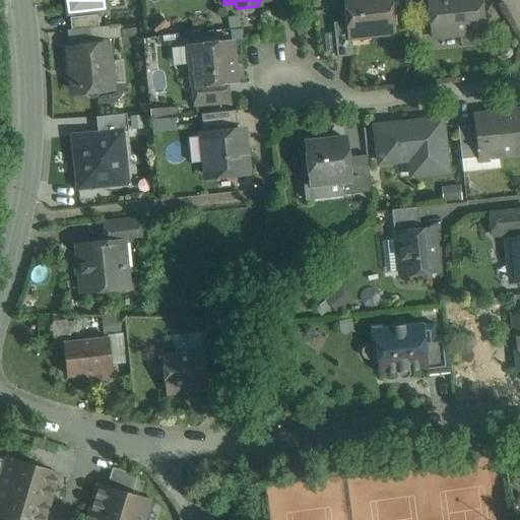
[(389,0),(344,0),(347,21),(349,37),(350,37),(351,37),(351,31),(365,29),(366,35),(392,31),(389,0)]
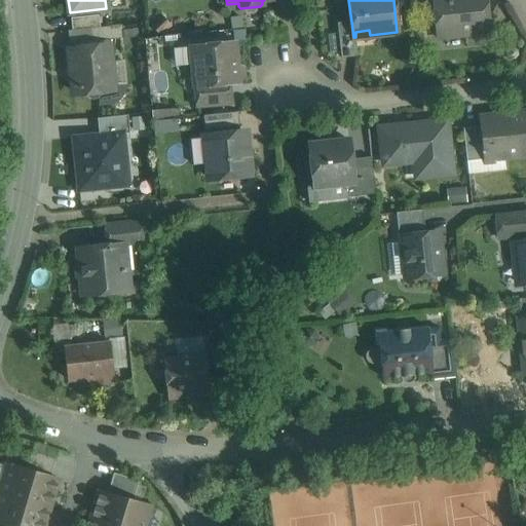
[(485,0),(433,0),(434,7),(430,11),(430,15),(436,19),(438,39),(489,34),(485,0)]
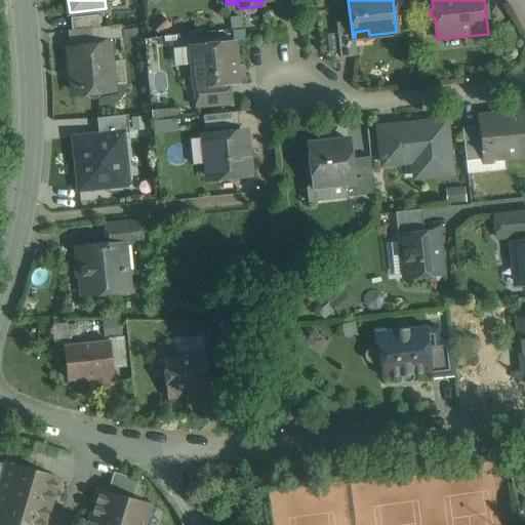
[(98,15),(71,18),(72,30),(90,29),(99,28),(98,15)]
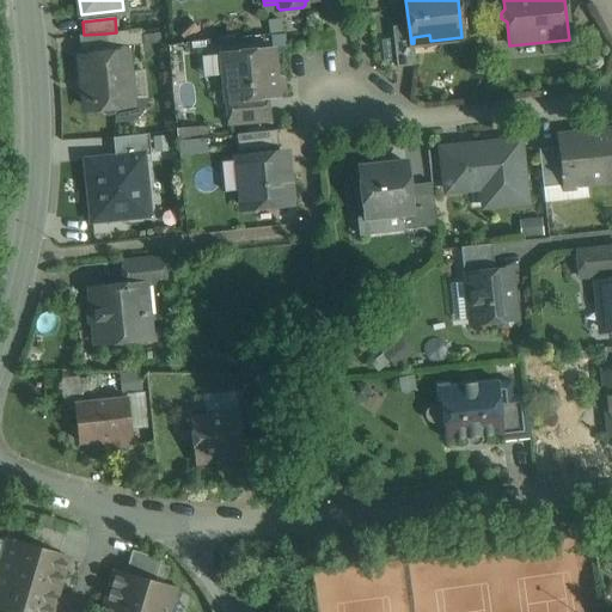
[(411,43),(409,25),(392,26),(397,67),(415,65),(412,43),(411,43)]
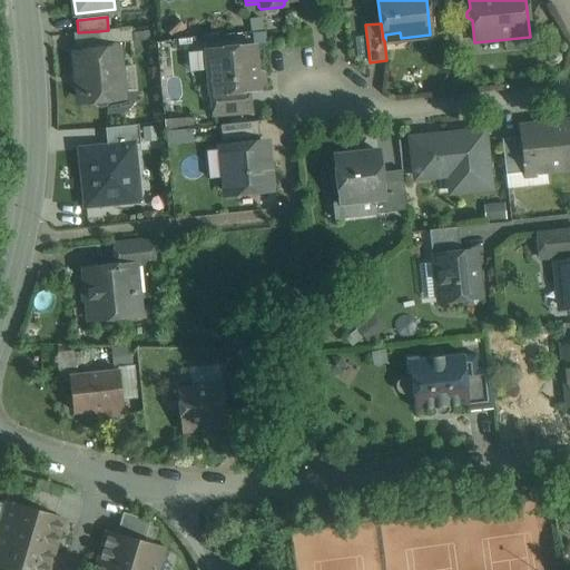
[(108,30),(98,31),(99,45),(135,41),(133,27),(108,30)]
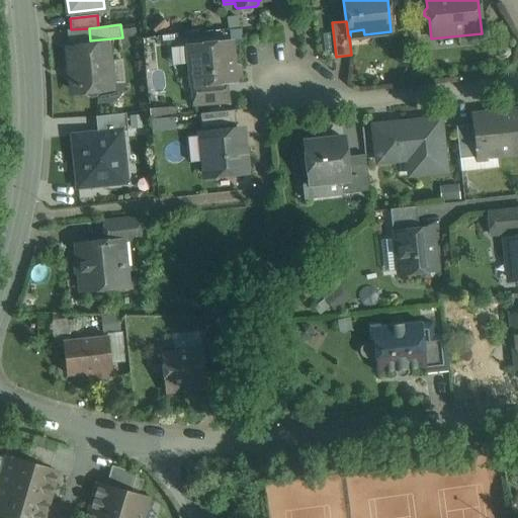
[(232,41),(188,46),(191,86),(227,83),(236,82),(236,78),(237,78),(236,66),(235,67),(232,41)]
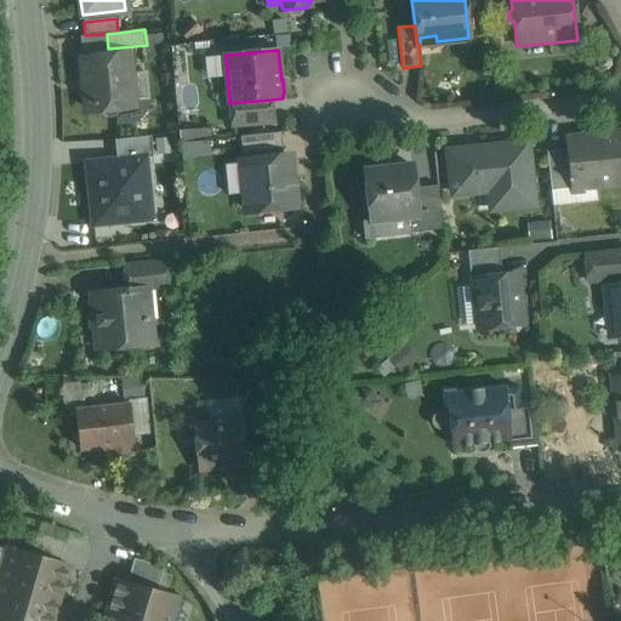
[(123,53),(87,57),(85,57),(84,60),(83,62),(83,63),(86,106),(87,108),(89,109),(90,110),(93,112),(102,110),(103,114),(107,117),(109,118),(113,117),(117,115),(118,113),(119,109),(129,108),(130,107),(132,106),(134,103),(134,101),(129,60),(129,56),(126,53),(123,53)]
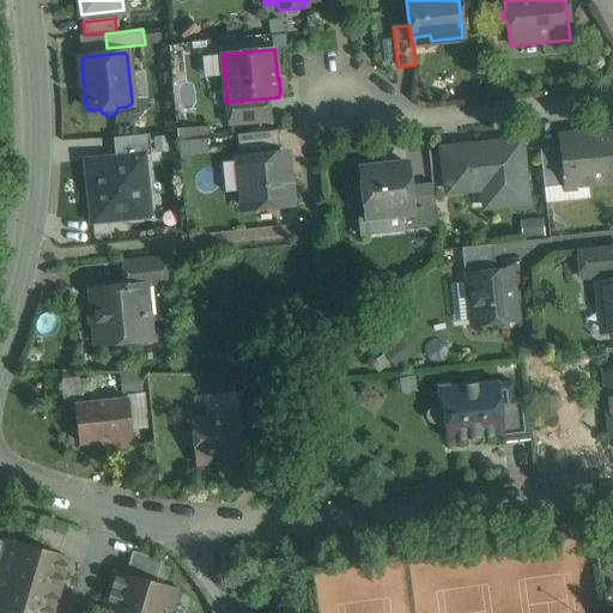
[(268,98),(226,102),(229,119),(269,115),(268,98)]
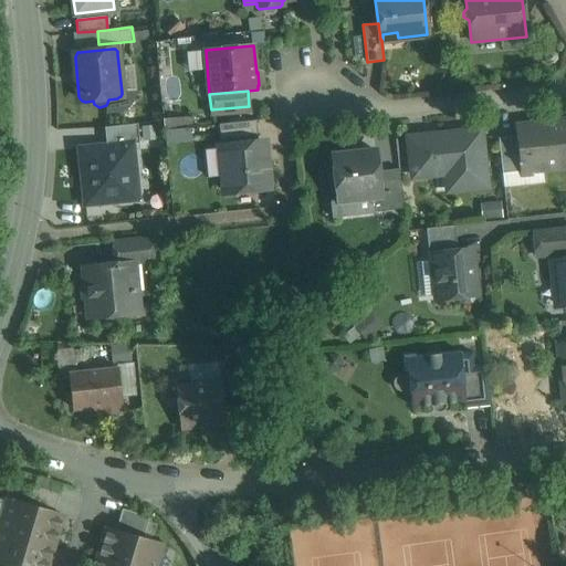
[(163,115),(164,139),(194,137),(191,113),(163,115)]
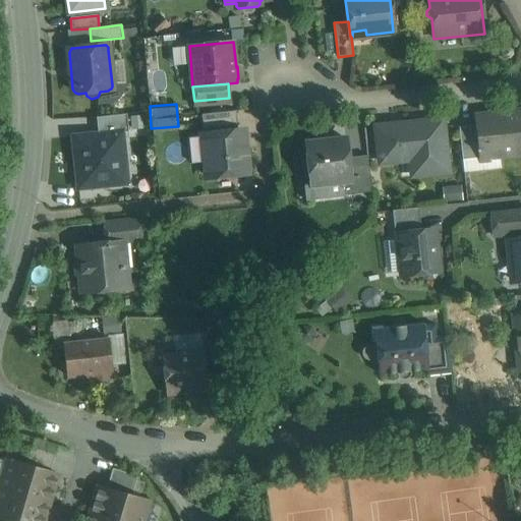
[(236,111),(201,115),(204,129),(237,126),(236,111)]
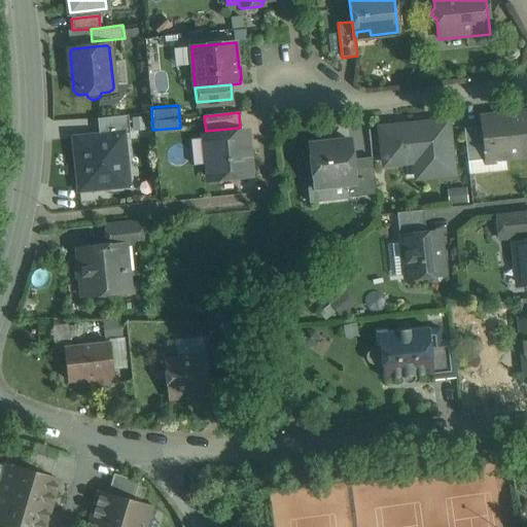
[(526,113),(482,118),(483,127),(486,160),(526,154),(526,113)]
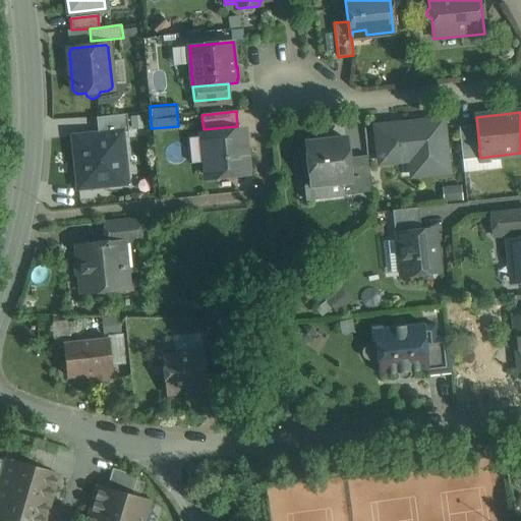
[(126,114),(97,117),(98,133),(122,131),(122,132),(128,132),(126,114)]
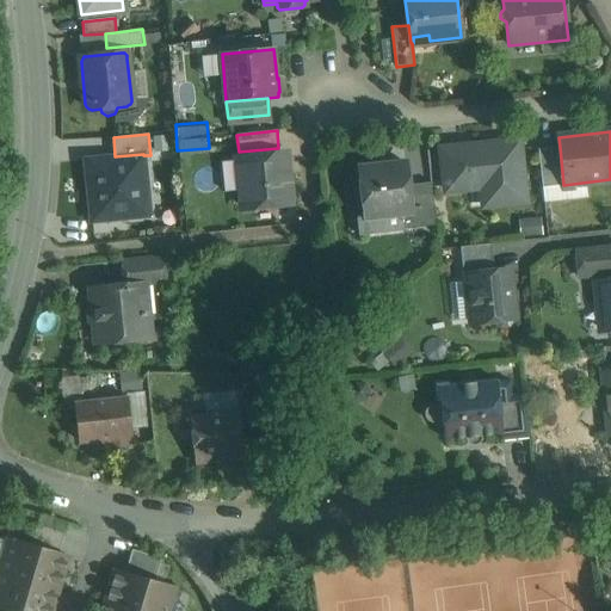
[(516,142),(458,148),(462,176),(445,178),(446,190),(483,186),(486,205),(524,202),(520,165),(518,142),(516,142)]
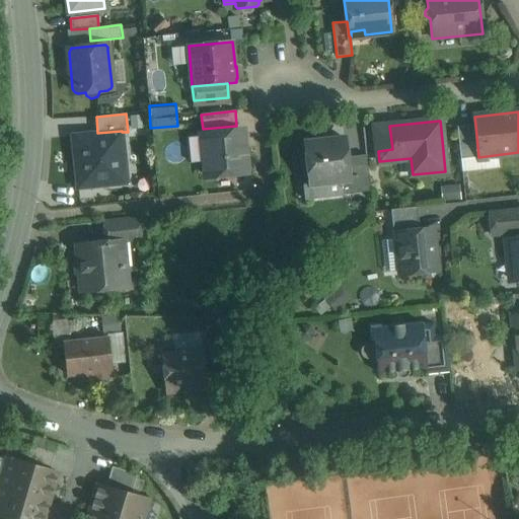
[(475,125),(457,127),(460,161),(479,159),(478,157),(475,125)]
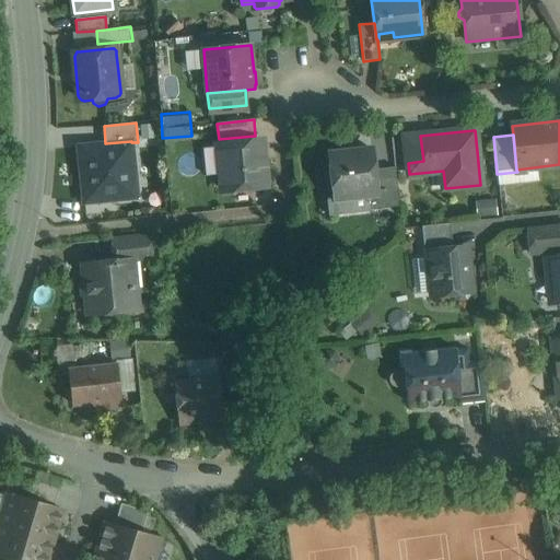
[(420,136),(405,138),(408,163),(423,161),(420,136)]
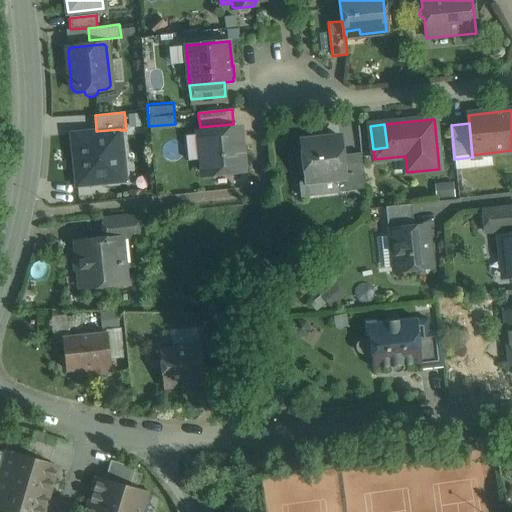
[(96,131),(71,134),(77,186),(125,181),(120,130),(120,129),(96,131)]
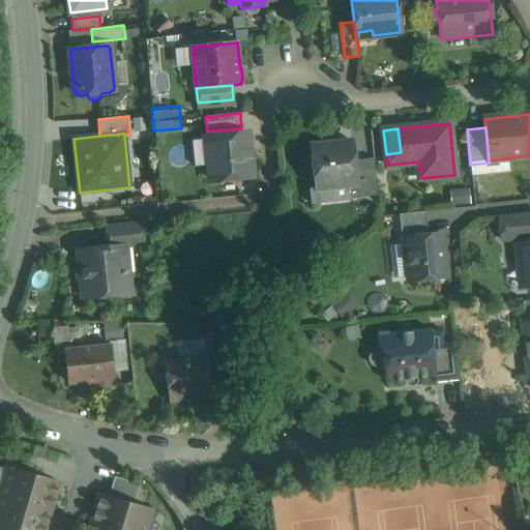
[(246,134),(207,138),(211,180),(251,176),(246,134)]
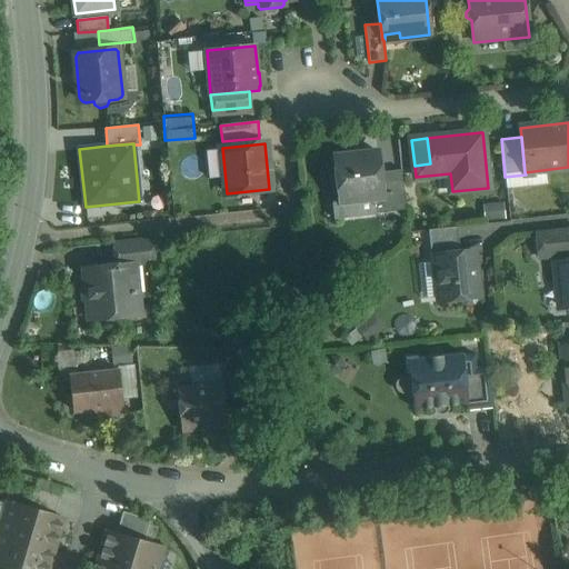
[(378,152),(335,157),(340,200),(331,201),(333,218),(377,212),(376,198),(383,197),(380,172),(378,152)]
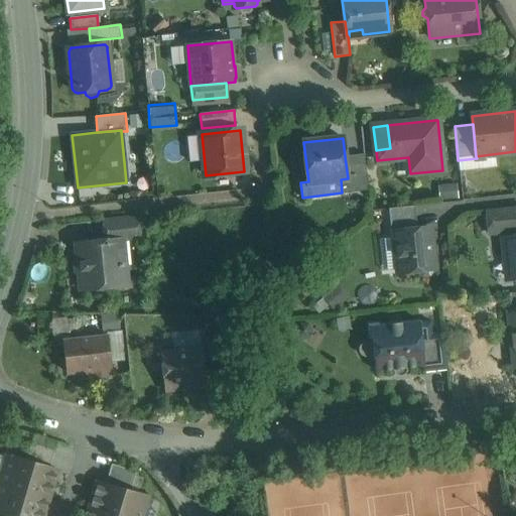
[(364,154),(345,156),(348,178),(341,179),(342,192),(368,190),(364,154)]
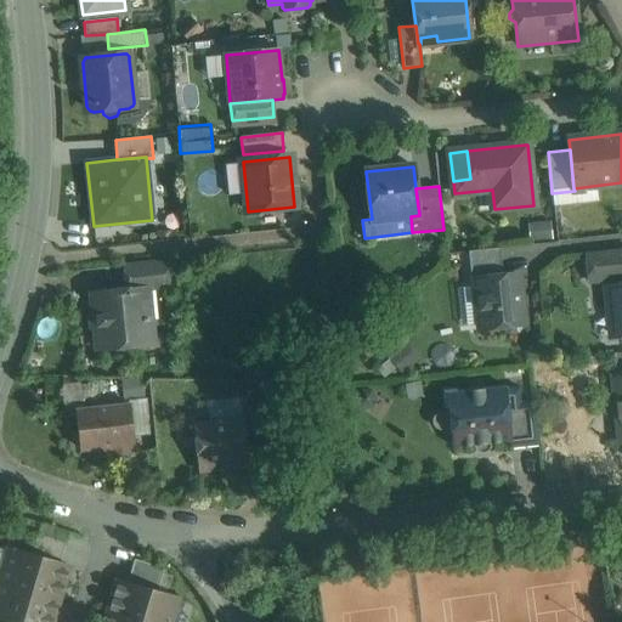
[(499,248),(468,252),(471,281),(475,280),(475,278),(502,276),(499,248)]
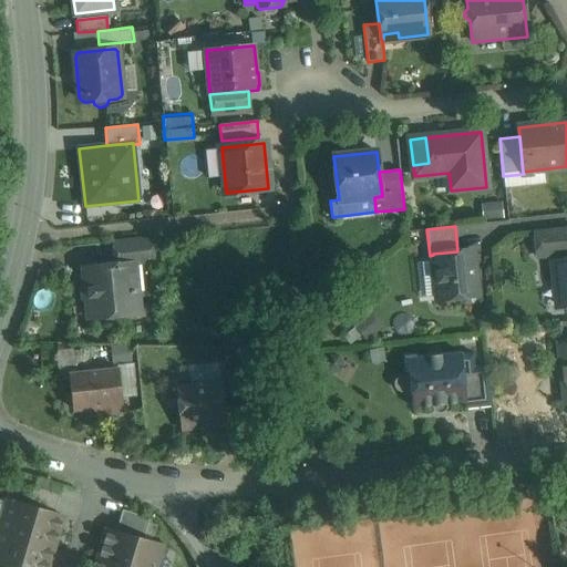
[(566,226),(534,230),(537,257),(566,254),(566,226)]
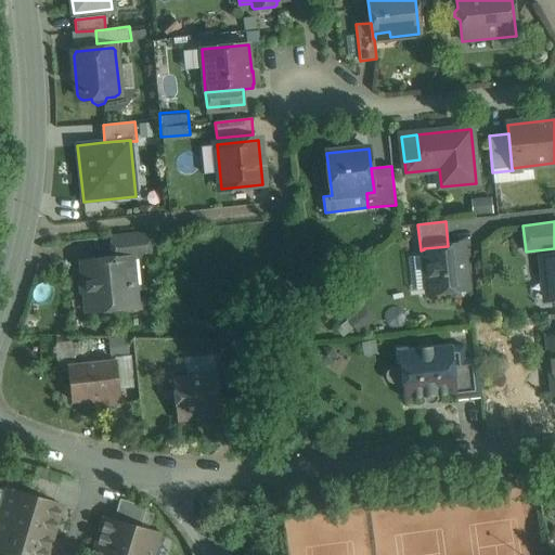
[(149,233),(111,237),(113,259),(130,257),(130,258),(151,257),(149,233)]
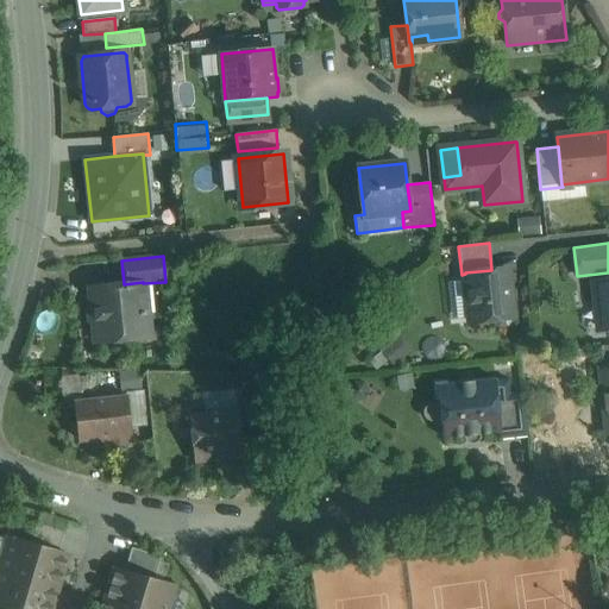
[(491,270),(465,272),(465,274),(470,322),(494,319),(494,322),(498,326),(506,325),(509,320),(509,318),(512,318),(506,269),(491,270)]
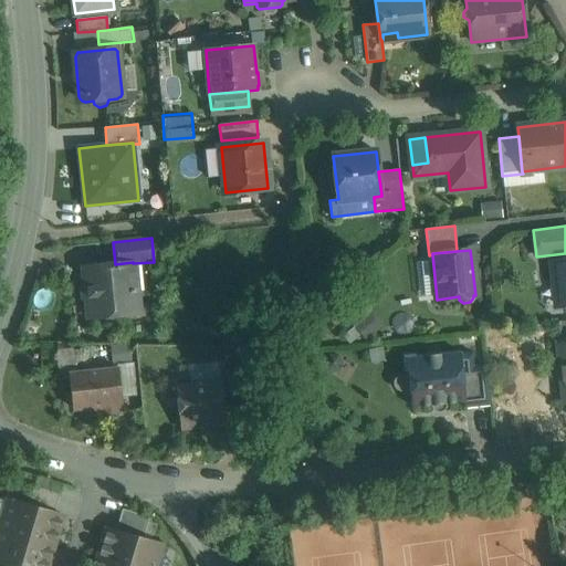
[(565,260),(553,261),(557,306),(565,304),(565,260)]
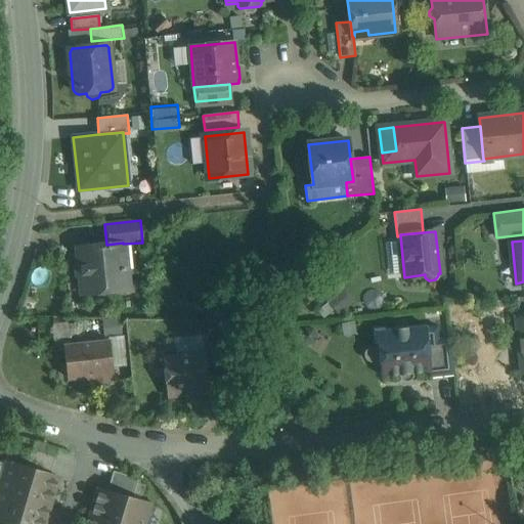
[(106,245),(79,248),(80,263),(77,266),(77,275),(82,278),(83,295),(128,290),(123,244),(123,243),(106,245)]
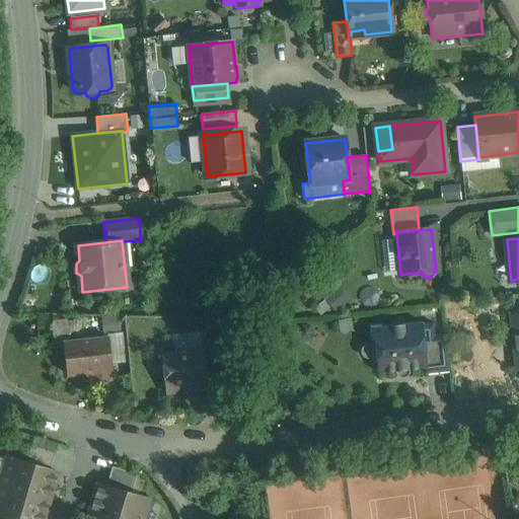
[(392,325),(380,327),(380,324),(369,325),(371,340),(373,340),(374,344),(366,345),(363,346),(361,348),(360,350),(360,353),(361,355),(363,357),(365,359),(375,358),(377,373),(395,371),(396,374),(398,376),(401,378),(404,377),(408,375),(409,373),(409,370),(425,368),(427,368),(423,338),(434,336),(433,323),(422,324),(422,322),(401,325),(399,323),(394,324),(392,325)]
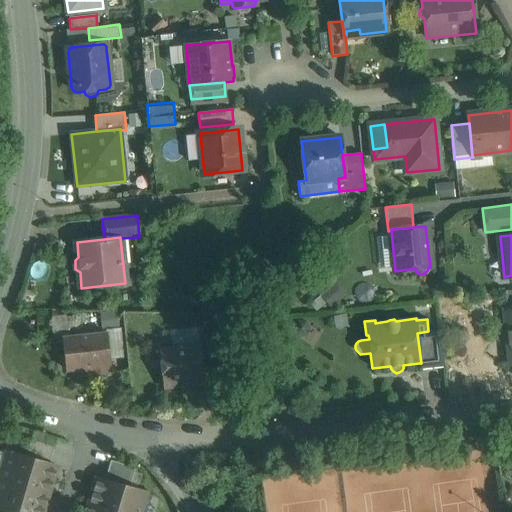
[(428,331),(417,333),(421,363),(419,363),(420,369),(444,366),(440,330),(428,331)]
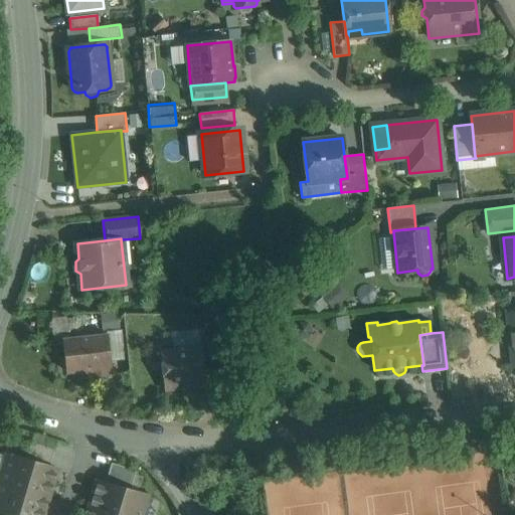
[(107,335),(63,340),(66,372),(81,370),(82,377),(111,374),(107,335)]
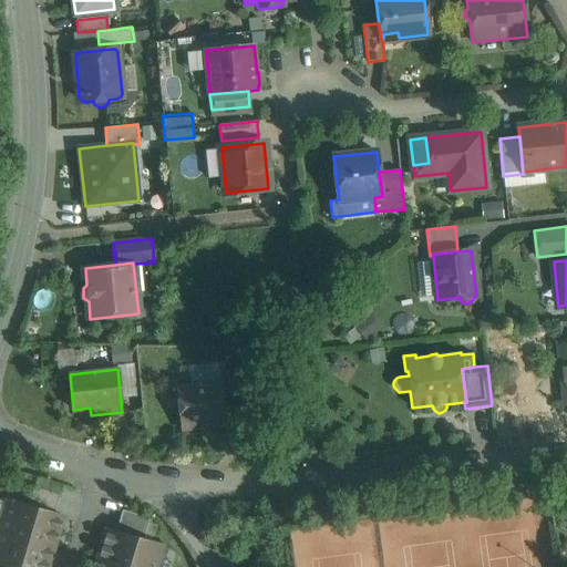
[(246,378),(228,379),(230,408),(248,405),(246,378)]
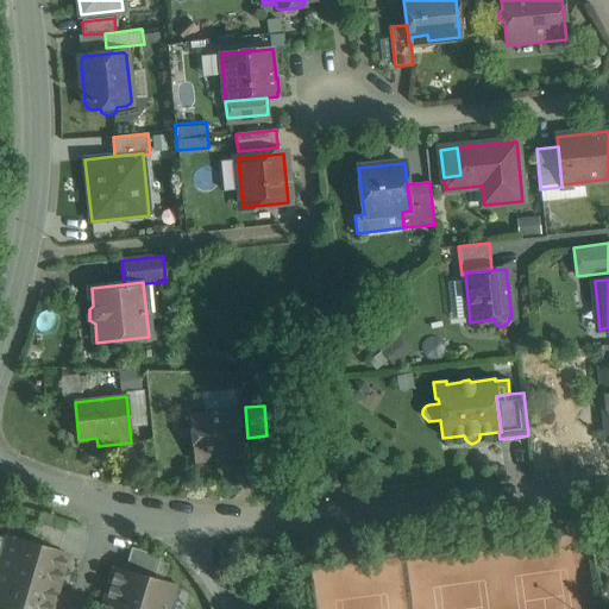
[(238,408),(190,413),(195,460),(243,456),(238,408)]
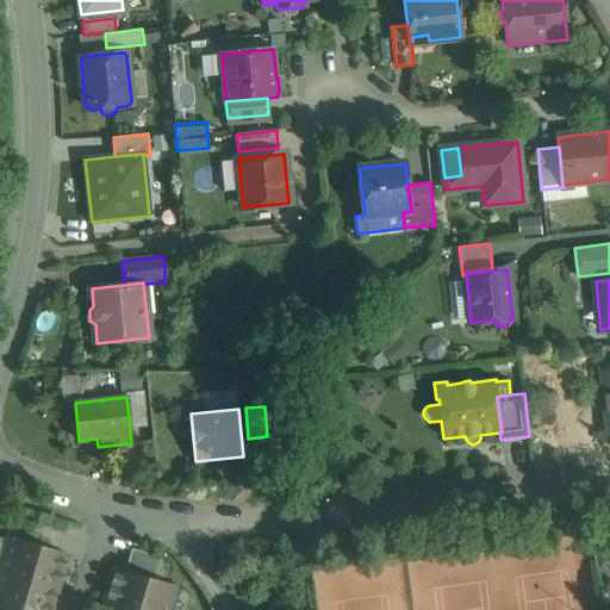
[(64,533),(37,524),(30,545),(57,553),(64,533)]
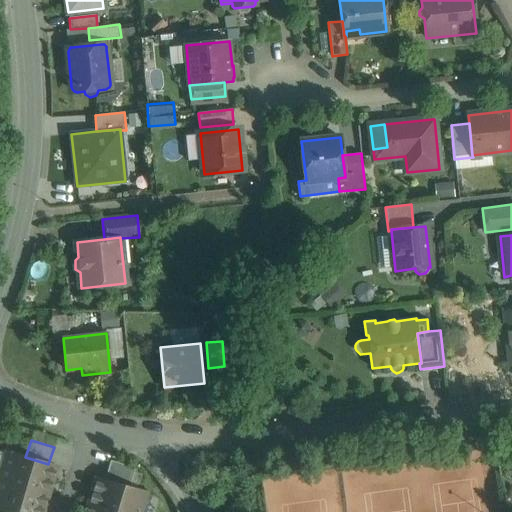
[(25,457),(6,451),(0,472),(0,478),(48,493),(56,466),(25,457)]
